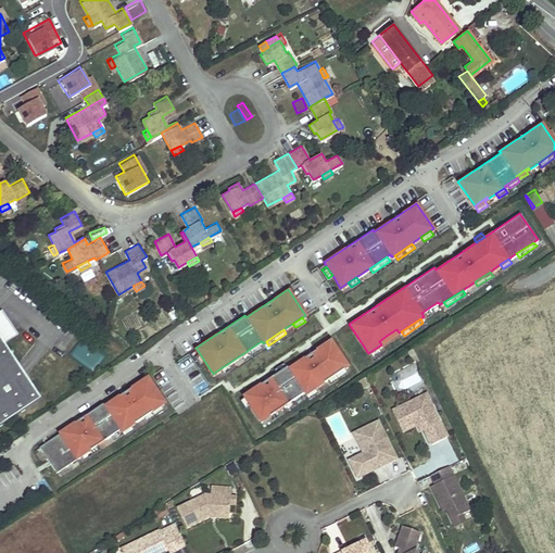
[(0,422),(42,394),(0,330),(0,422)]
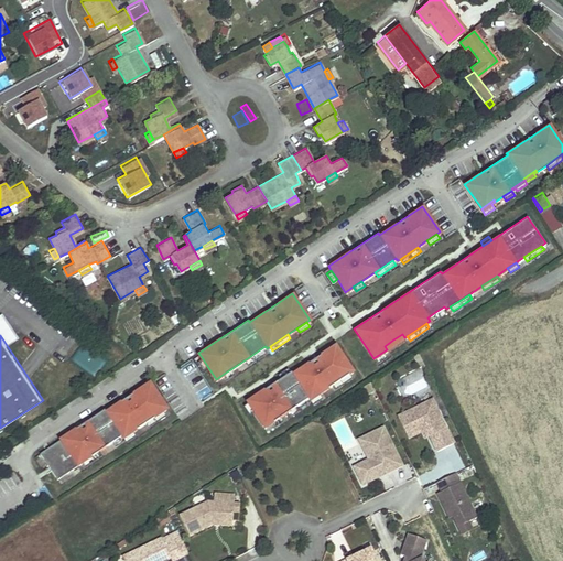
[(79,341),(68,357),(94,374),(105,356),(79,341)]
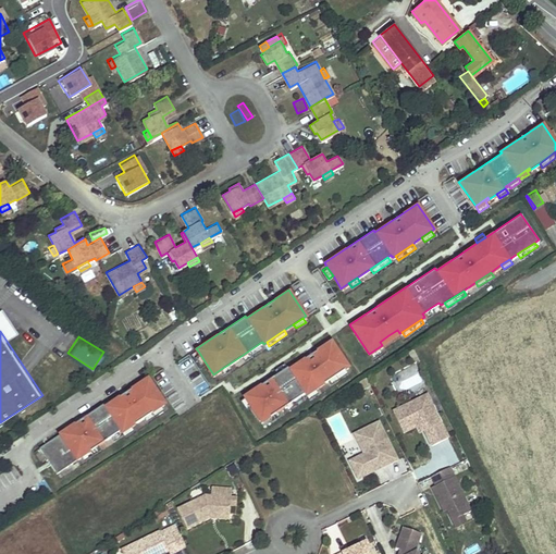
[(250,406),(260,421),(268,416),(276,410),(282,406),(292,399),(304,392),(306,394),(313,389),(328,380),(345,368),(348,366),(331,340),(288,368),(286,366),(243,395),(244,396),(250,406)]
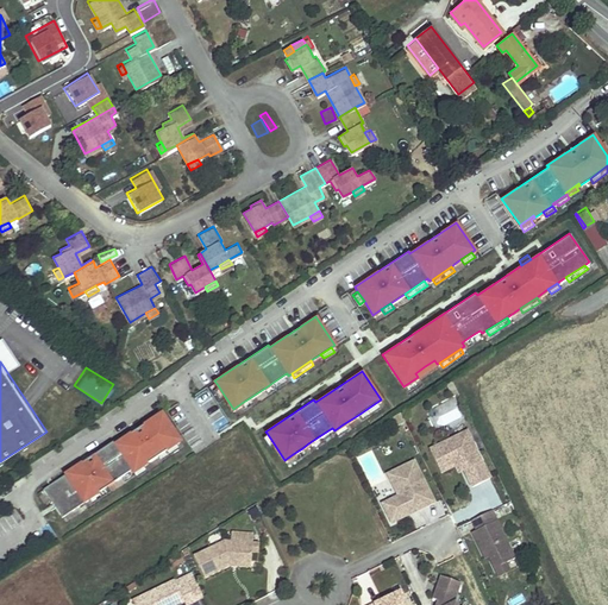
[(287,379),(284,375),(265,388),(268,392),(287,379)]
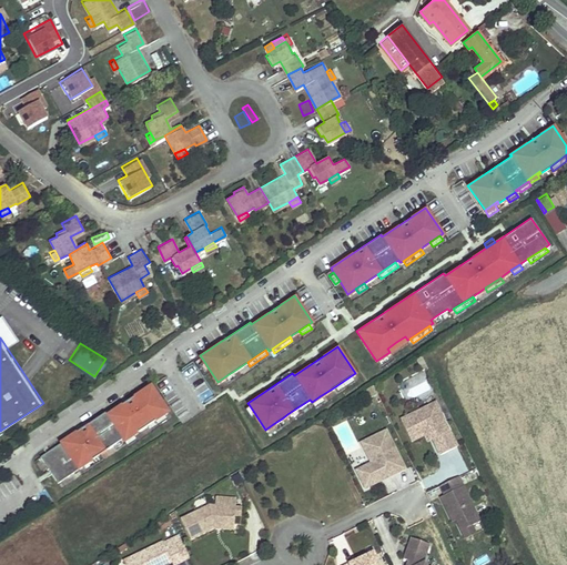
[(376,361),(380,365),(390,359),(386,354),(376,361)]
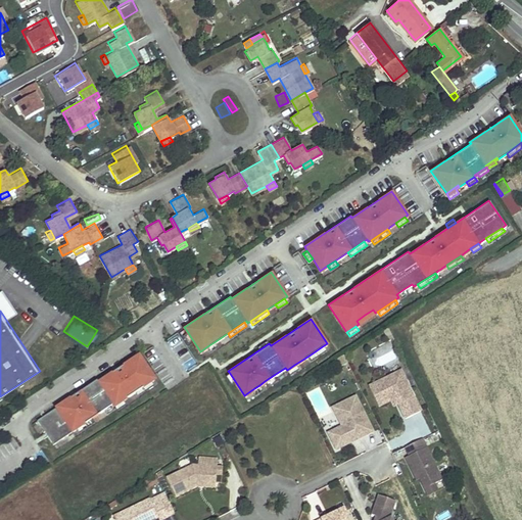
[(187,331),(183,334),(188,342),(192,339),(187,331)]
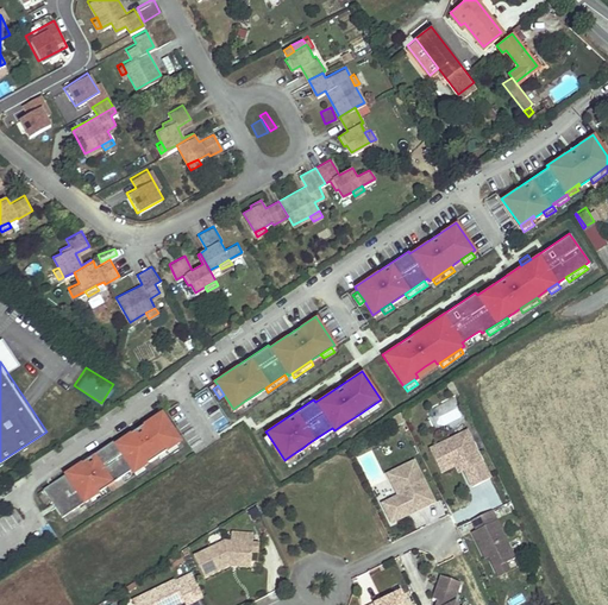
[(242,403),(244,408),(254,402),(251,397),(242,403)]
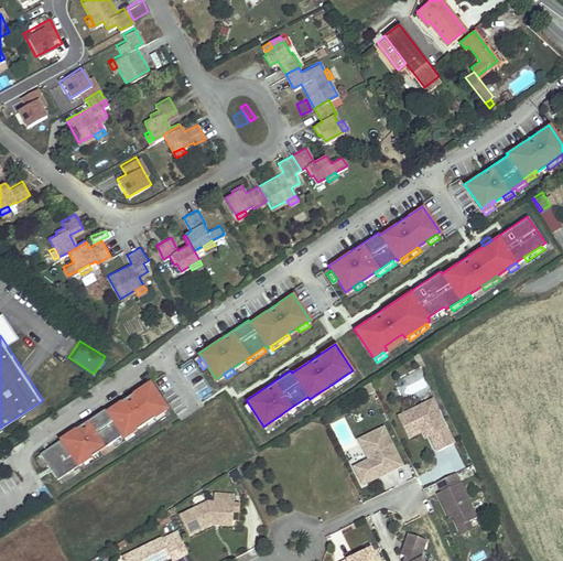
[(332,385),(334,389),(352,377),(349,373),(332,385)]
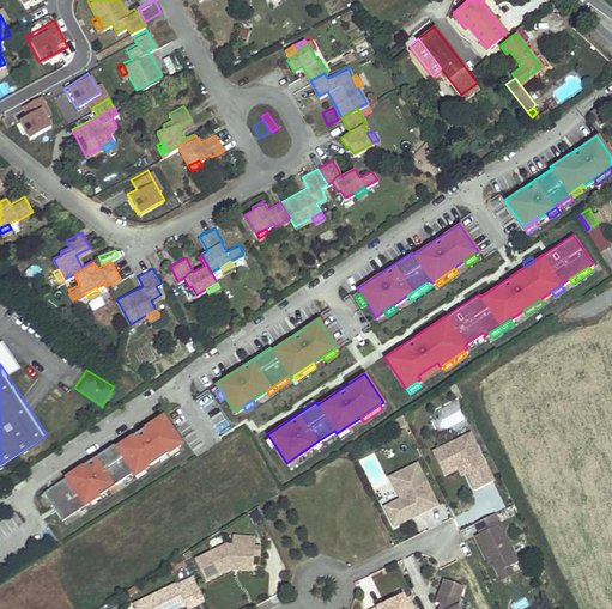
[(405,420),(401,410),(393,415),(398,424),(405,420)]
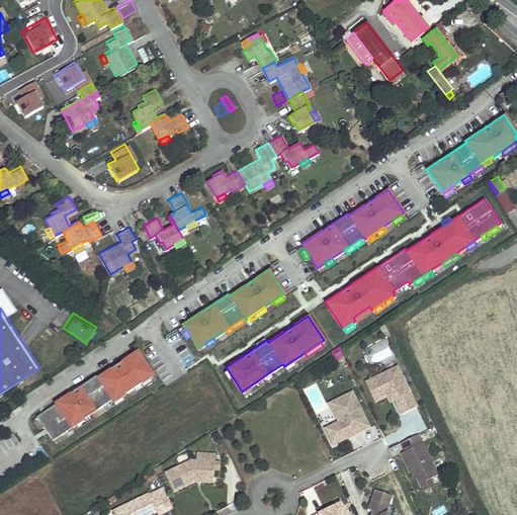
[(35,415),(52,438),(74,423),(90,413),(102,405),(111,399),(112,401),(121,395),(134,387),(150,375),(153,373),(137,349),(96,376),(95,374),(35,415)]
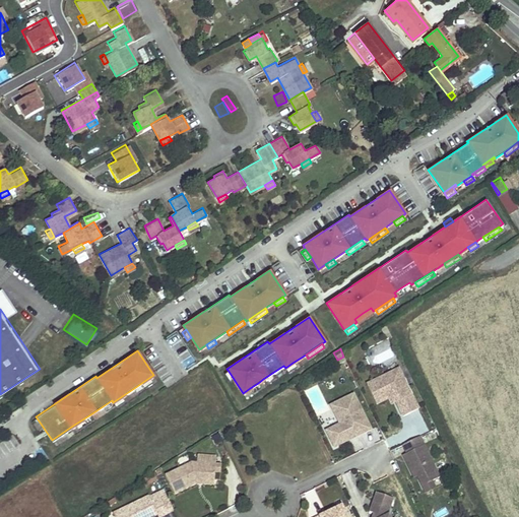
[(285,368),(287,372),(296,367),(293,363),(285,368)]
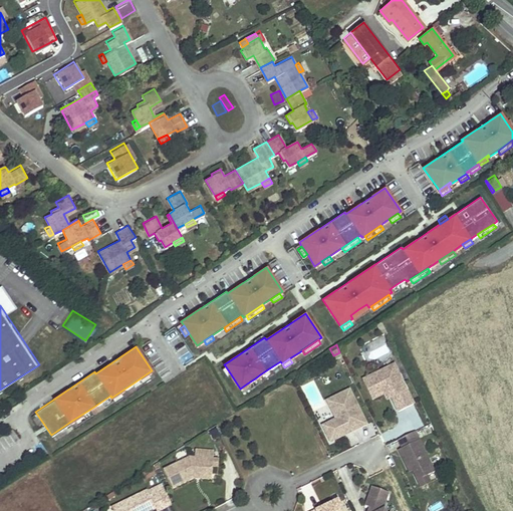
[(394,362),(361,377),(371,398),(383,392),(388,390),(391,396),(398,410),(413,403),(394,362)]
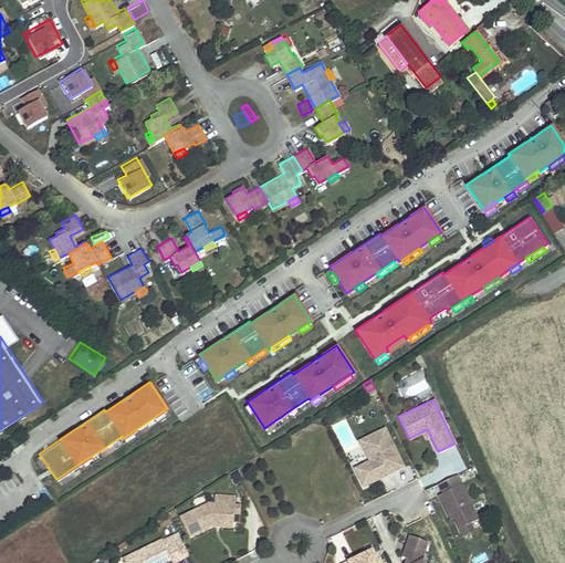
[(243,406),(250,415),(254,413),(248,403),(243,406)]
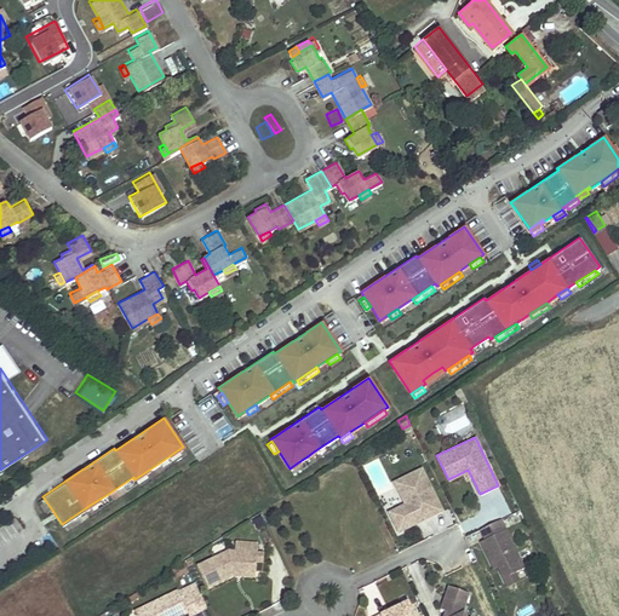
[(314,452),(317,456),(328,449),(325,444),(314,452)]
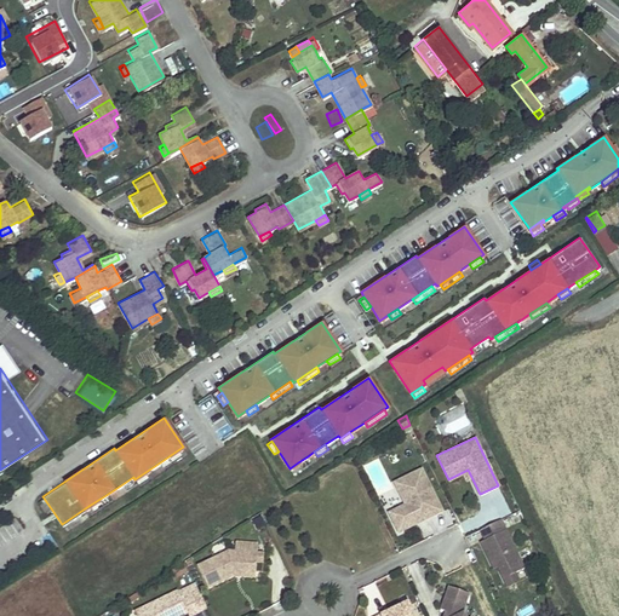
[(182,454),(179,449),(160,462),(162,467),(182,454)]
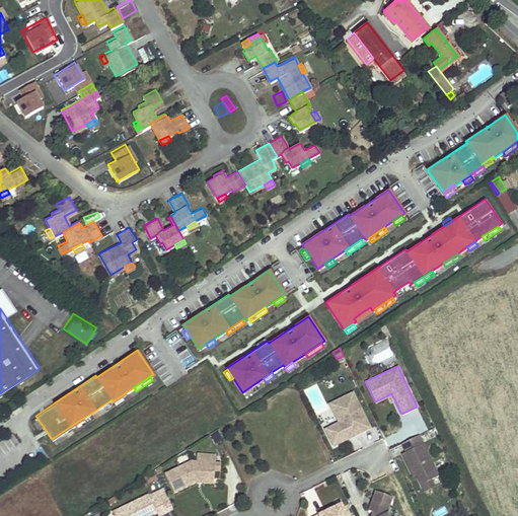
[(249,387),(252,391),(260,386),(257,382),(249,387)]
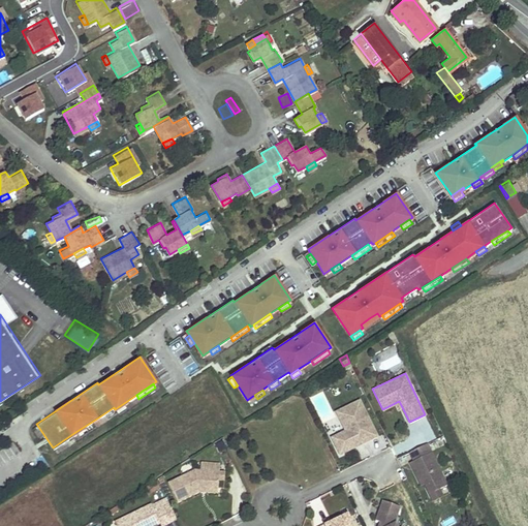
[(359,398),(336,409),(345,429),(331,435),(339,453),(356,443),(355,440),(359,439),(361,442),(376,434),(359,398)]
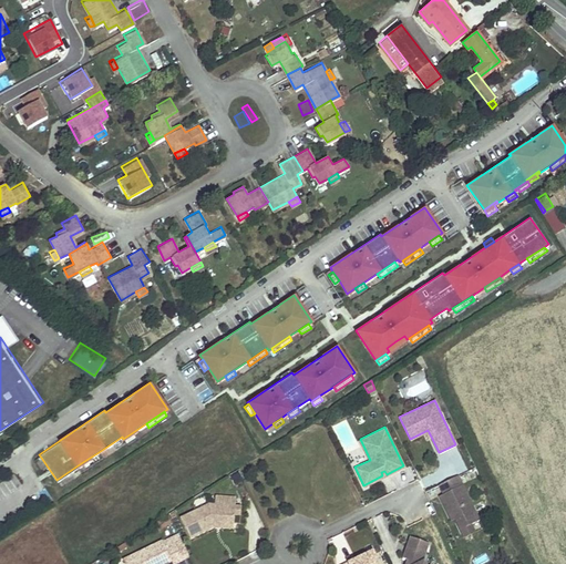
[(136,437),(133,432),(123,439),(125,441),(126,443),(136,437)]
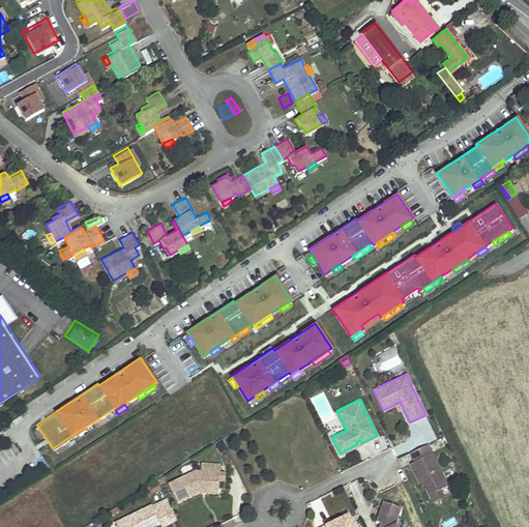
[(105,414),(108,418),(117,412),(115,410),(114,408),(105,414)]
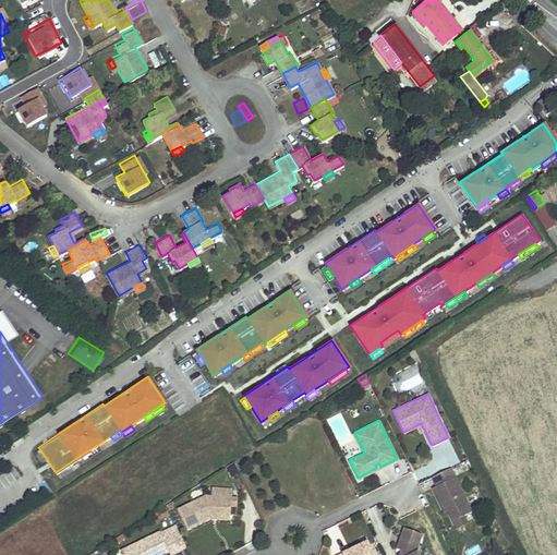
[(80,456),(83,460),(100,449),(97,445),(80,456)]
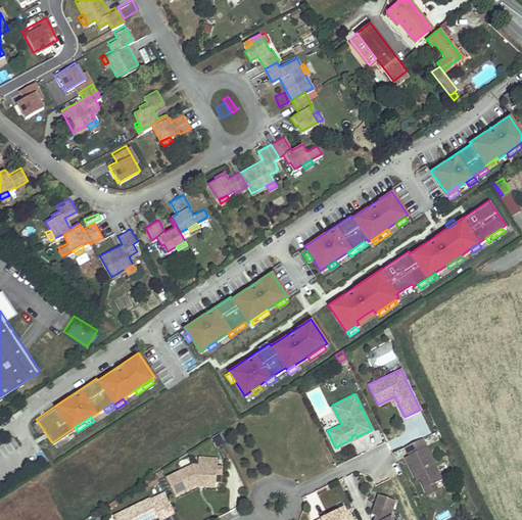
[(421,436),(405,444),(409,454),(405,456),(413,471),(416,470),(419,476),(424,486),(441,477),(421,436)]
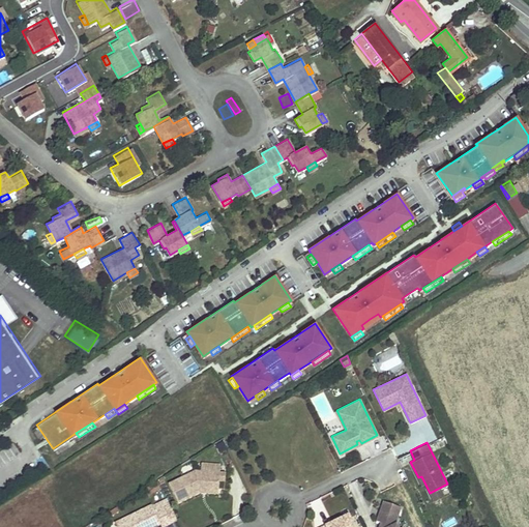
[(195,469),(168,481),(177,501),(199,491),(197,488),(200,486),(217,487),(218,479),(219,470),(219,463),(201,461),(200,469),(195,469)]
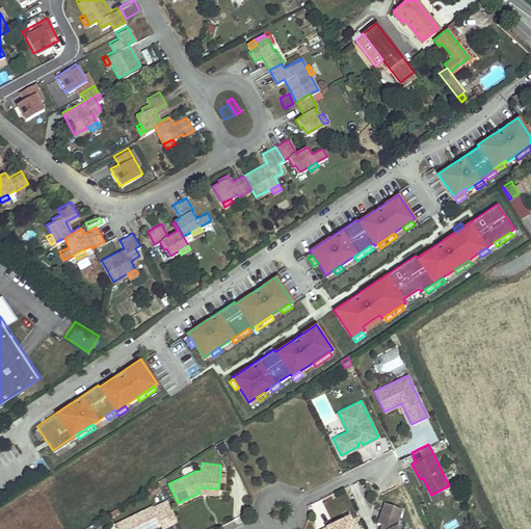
[(399,528),(397,524),(396,524),(401,508),(383,501),(376,521),(380,523),(383,524),(380,528),(399,528)]
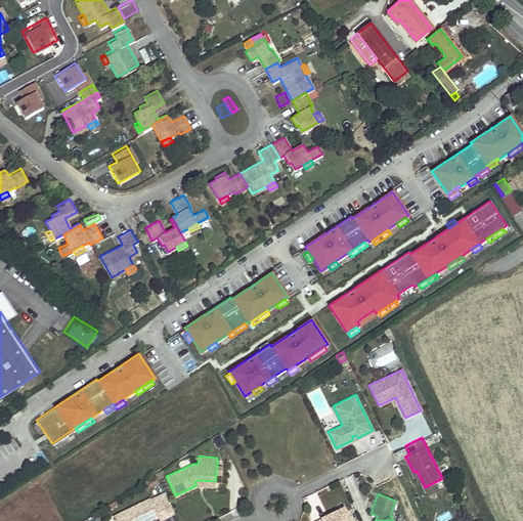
[(149,497),(113,516),(116,520),(147,520),(158,516),(159,519),(174,512),(167,496),(153,504),(149,497)]
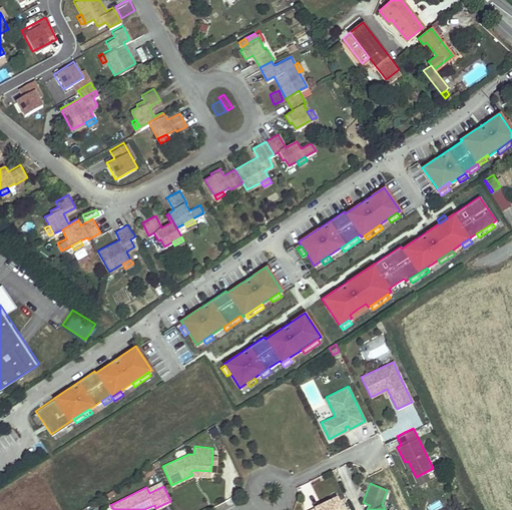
[(343,509),(336,496),(308,509),(343,509)]
